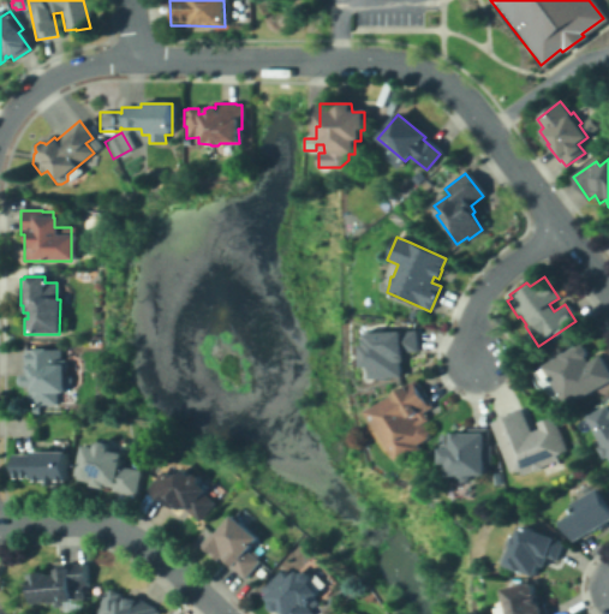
[(399,363),(400,379),(370,380),(369,367),(363,368),(360,346),(365,346),(366,340),(365,334),(415,331),(416,352),(402,353),(402,363),(399,363)]
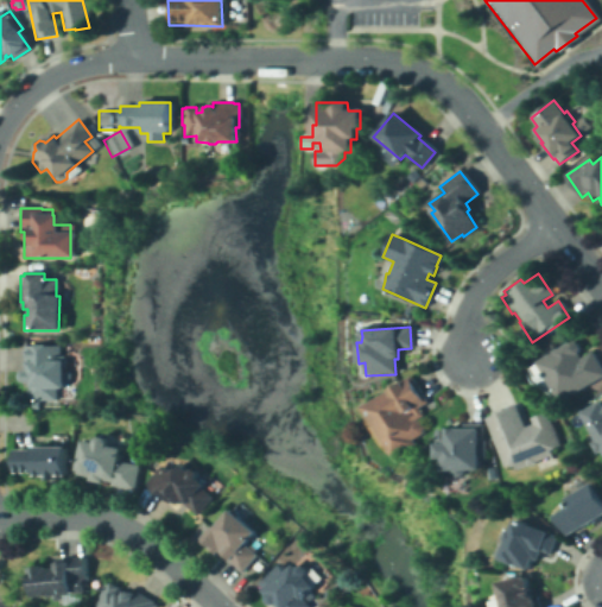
[(577,354),(578,359),(591,352),(601,370),(601,375),(556,403),(533,362),(570,342),(576,343),(578,348),(577,354)]
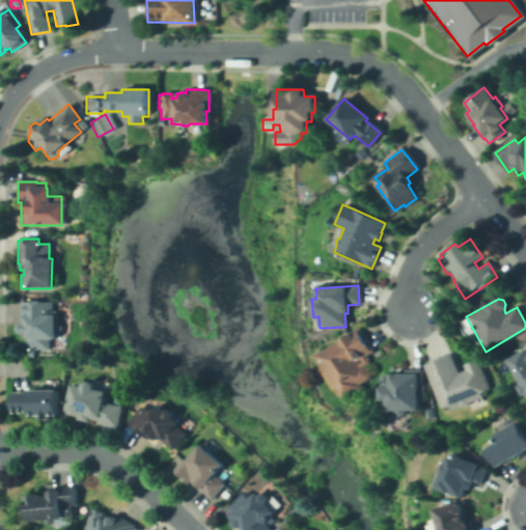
[(58,318),(58,325),(60,327),(60,331),(57,334),(55,334),(55,340),(48,340),(48,351),(24,351),(24,349),(21,346),(21,342),(23,339),(24,334),(19,334),(16,331),(16,327),(19,324),(23,324),(22,323),(22,315),(20,315),(20,303),(51,303),(51,312),(55,312),(55,318),(58,318)]
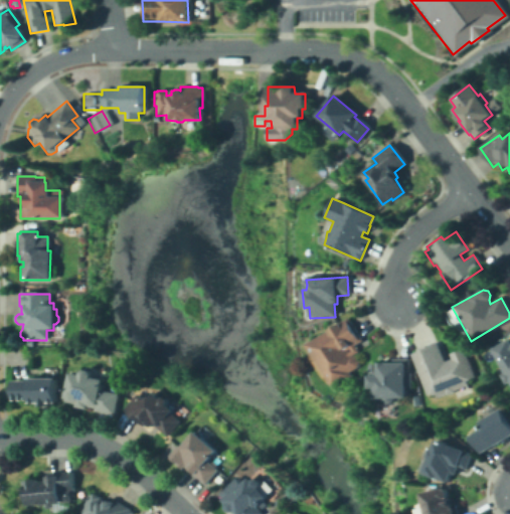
[(351,376),(333,388),(305,345),(346,319),(360,341),(353,346),(358,352),(350,356),(355,357),(358,362),(357,367),(349,372),(351,376)]
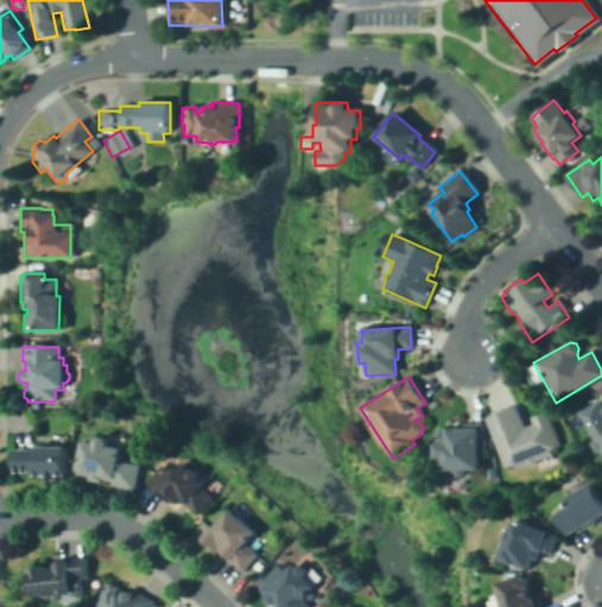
[(601,400),(601,451),(599,454),(593,443),(596,441),(581,413),(601,400)]
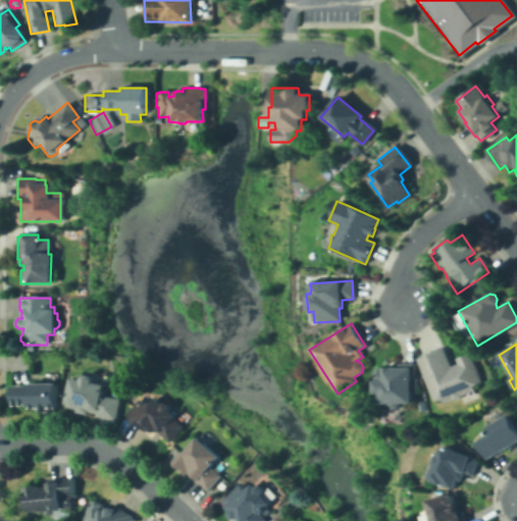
[(441,348),(449,367),(456,364),(454,359),(467,353),(478,382),(475,384),(475,385),(471,386),(472,391),(458,397),(458,398),(452,400),(443,403),(441,400),(436,401),(435,400),(431,402),(415,360),(422,357),(422,355),(441,348)]
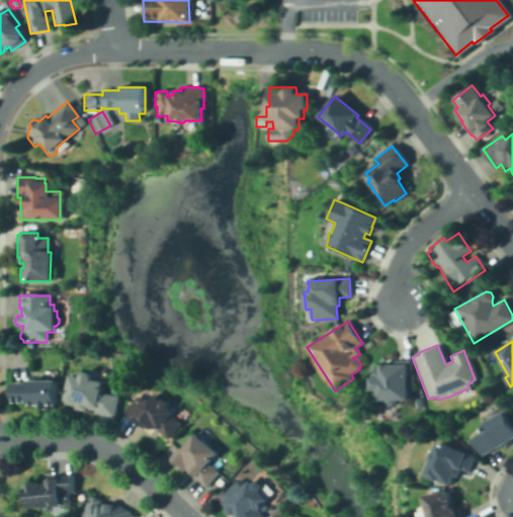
[(133,368),(129,366),(130,361),(133,359),(137,360),(137,365),(133,368)]
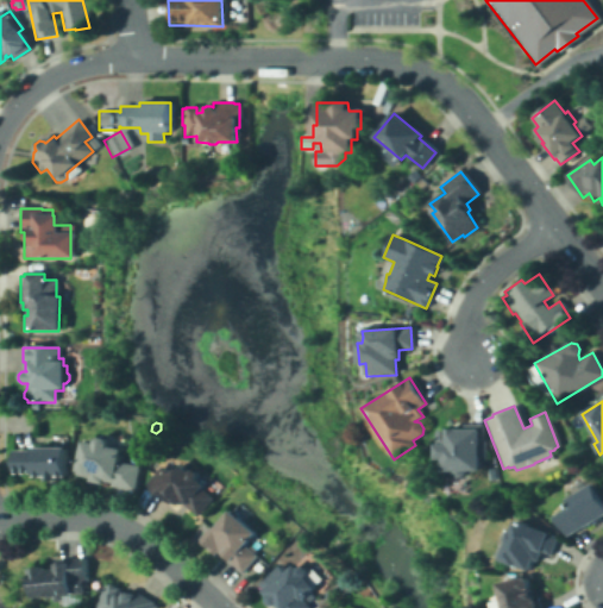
[(481,425),(481,442),(484,440),(485,459),(478,459),(479,470),(464,471),(464,474),(460,477),(454,477),(452,474),(451,471),(441,471),(441,459),(435,459),(434,432),(437,431),(445,431),(445,430),(456,428),(456,425),(481,425)]
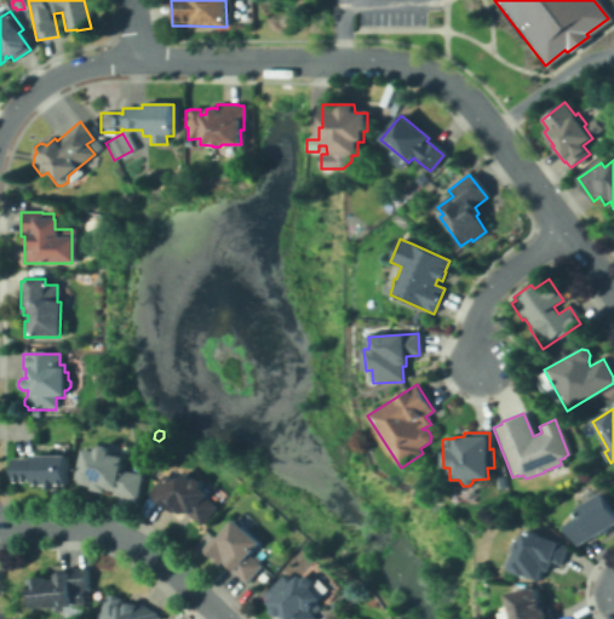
[(108,447),(110,452),(110,456),(124,458),(120,471),(142,476),(137,502),(112,497),(113,493),(103,491),(102,494),(89,492),(89,488),(75,485),(84,450),(96,452),(97,450),(102,446),(108,447)]
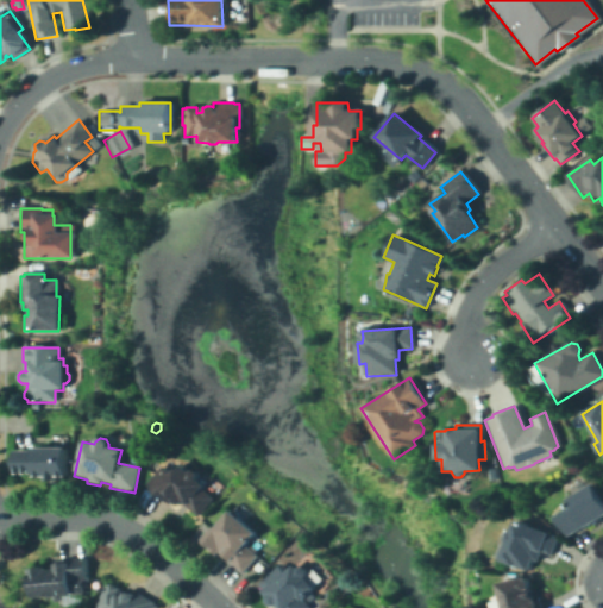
[(66,449),(66,477),(63,477),(63,481),(54,481),(54,482),(43,482),(43,477),(32,477),(32,475),(12,475),(12,451),(32,451),(32,449),(66,449)]
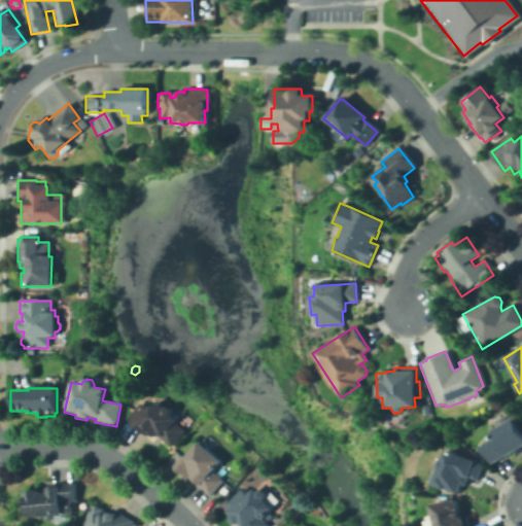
[(153,401),(164,410),(165,408),(168,408),(171,411),(171,413),(170,415),(177,421),(174,424),(183,431),(169,449),(155,436),(153,439),(147,434),(144,437),(125,421),(139,405),(146,411),(153,401)]
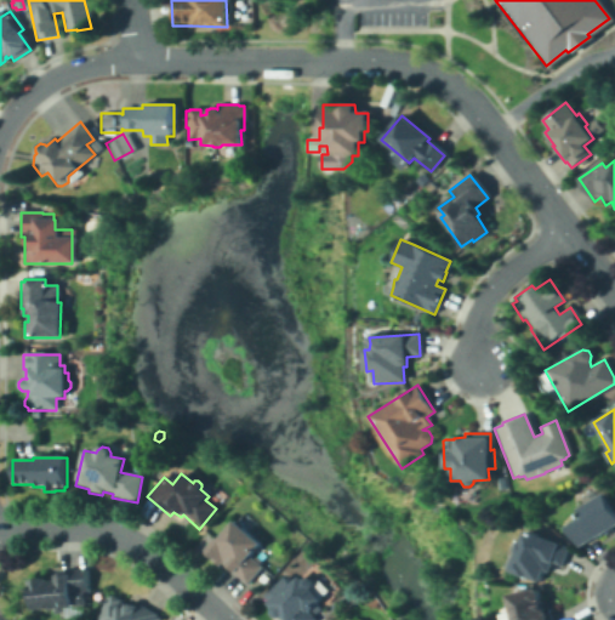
[(614,525),(593,539),(576,549),(564,527),(580,518),(575,511),(603,494),(614,515),(614,525)]
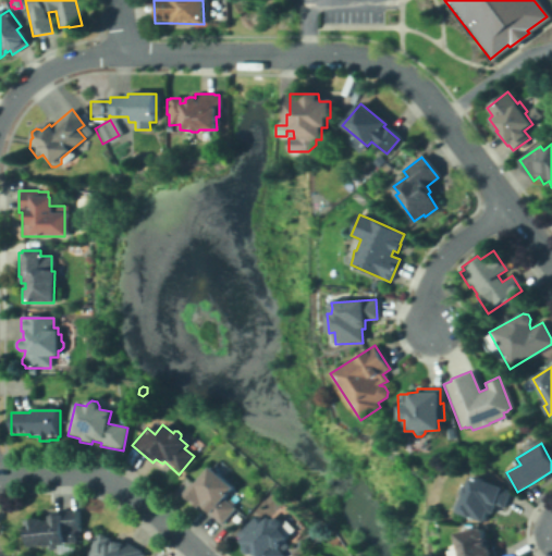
[(209,468),(233,487),(223,499),(234,509),(220,526),(198,506),(196,509),(189,504),(191,503),(183,496),(184,495),(182,494),(192,484),(194,485),(209,468)]
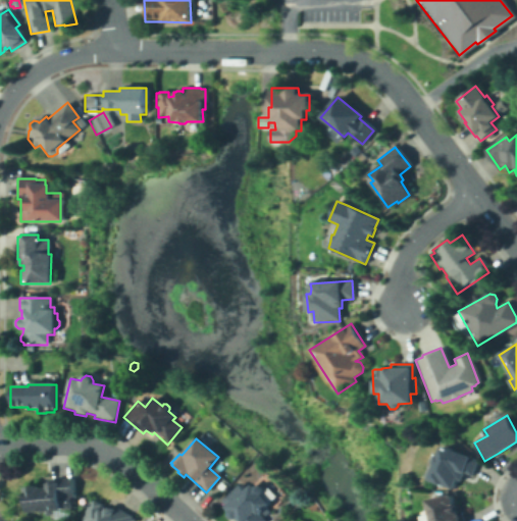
[(441,447),(476,461),(470,476),(463,473),(460,482),(455,480),(452,489),(441,485),(427,481),(433,464),(432,464),(435,456),(436,457),(441,447)]
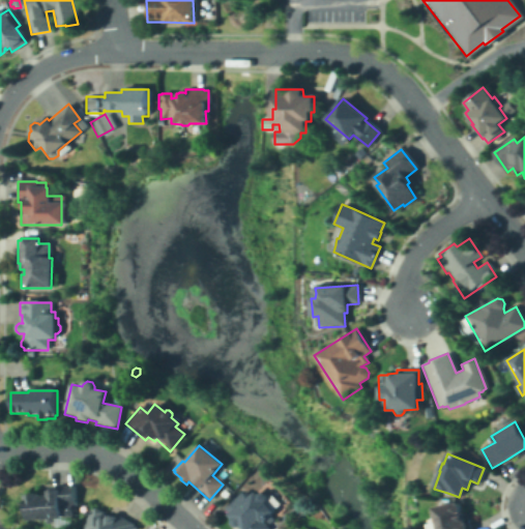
[(71,486),(74,505),(69,505),(71,518),(52,519),(52,522),(51,524),(46,524),(44,522),(38,522),(37,521),(26,522),(24,496),(38,494),(38,497),(47,496),(46,488),(71,486)]
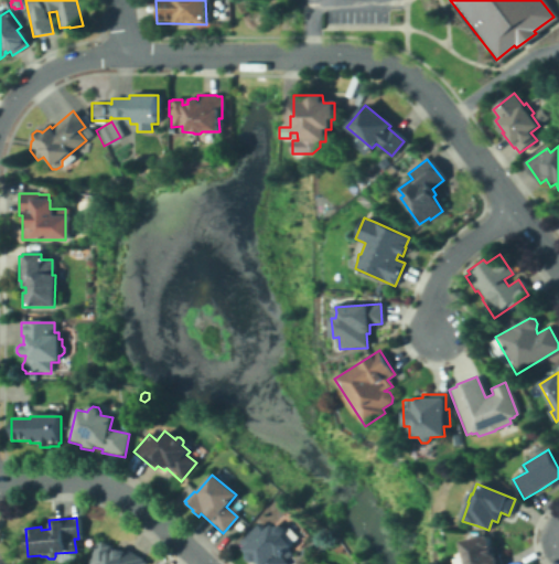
[(258,525),(264,532),(271,525),(275,529),(276,527),(281,527),(285,531),(285,534),(282,536),(291,546),(279,557),(286,563),(251,563),(248,563),(245,560),(246,554),(242,550),(244,549),(237,542),(248,532),(249,533),(258,525)]
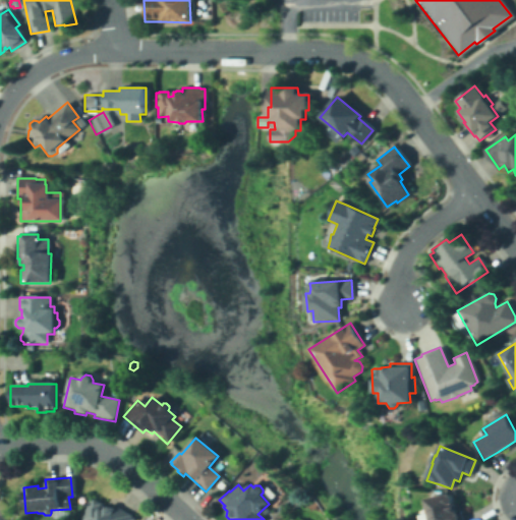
[(449,494),(449,496),(451,496),(455,514),(457,513),(457,514),(460,514),(461,519),(430,519),(424,500),(449,494)]
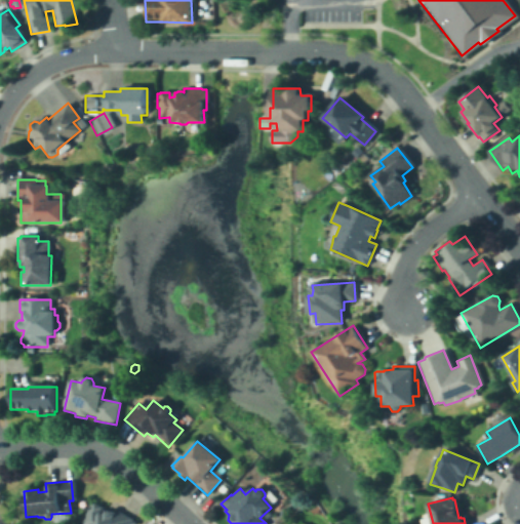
[(93,504),(102,509),(100,512),(104,515),(106,511),(108,512),(110,511),(113,513),(114,515),(115,516),(117,512),(131,520),(131,521),(134,523),(82,523),(85,516),(84,515),(90,504),(92,505),(93,504)]
